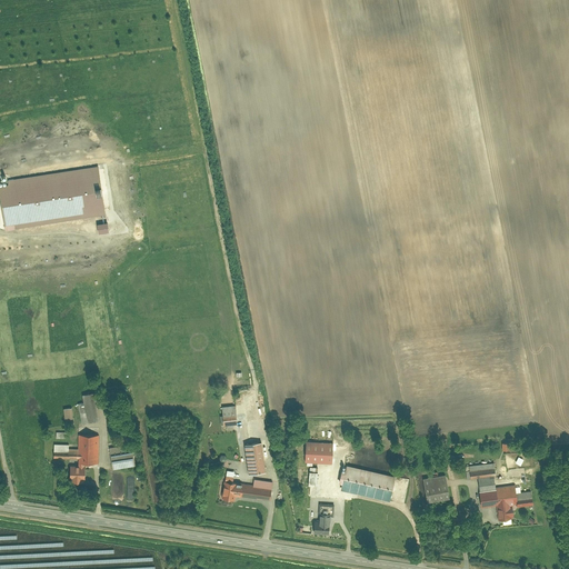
[(98,166),(8,180),(9,183),(0,185),(0,193),(5,223),(13,222),(15,228),(106,213),(98,166)]
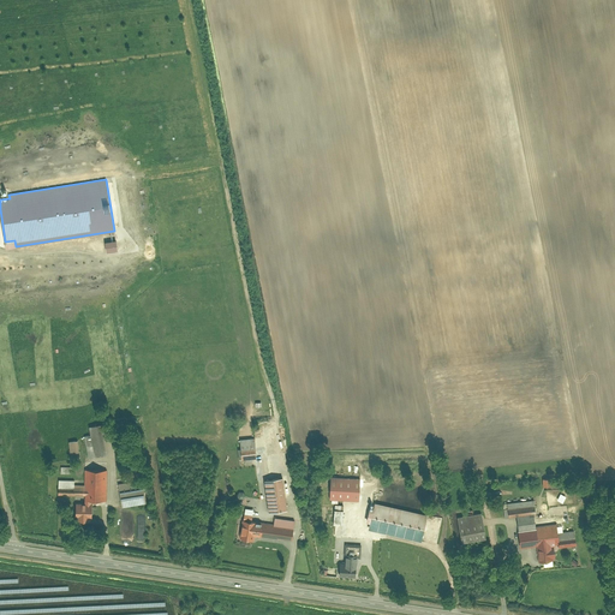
[(105,242),(106,251),(117,250),(115,240),(105,242)]
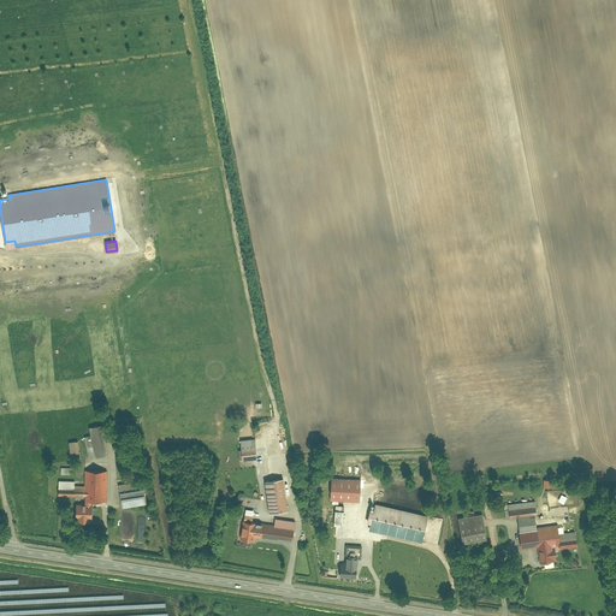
[(84,437),(88,457),(104,455),(98,425),(89,427),(90,436),(84,437)]
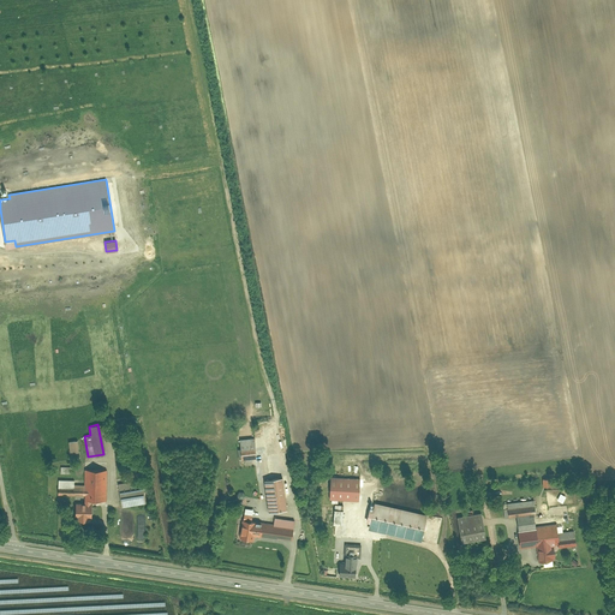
[(240,449),(240,451),(255,448),(255,449),(256,449),(255,437),(239,440),(240,449)]
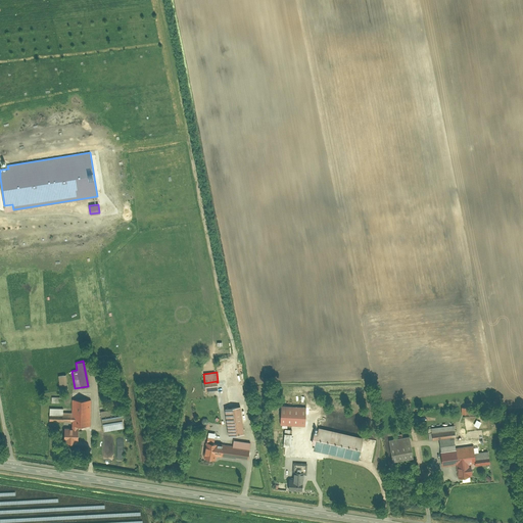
[(65,374),(58,376),(59,386),(67,385),(65,374)]
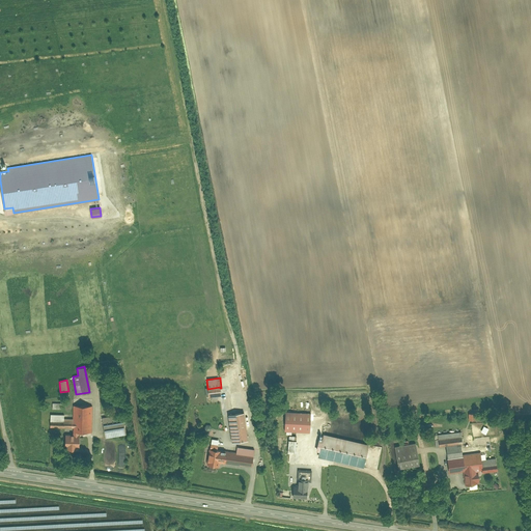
[(208,395),(208,397),(221,395),(220,388),(220,387),(207,389),(208,395)]
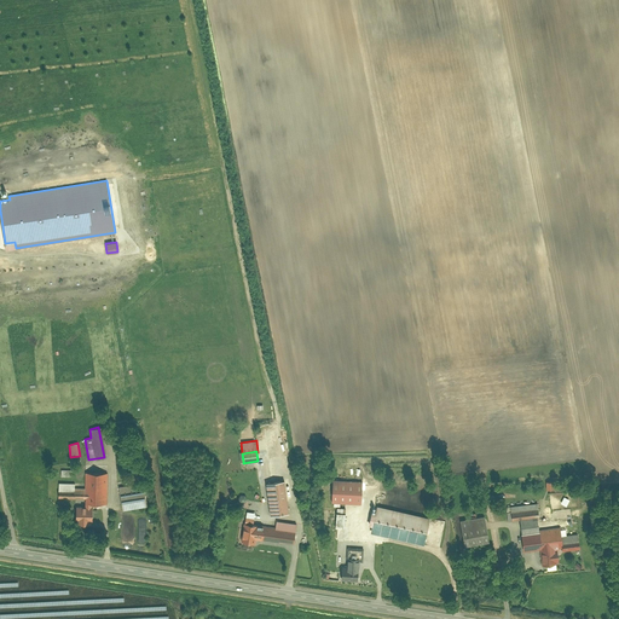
[(106,473),(86,473),(85,487),(74,487),(58,487),(58,498),(86,498),(86,503),(92,503),(106,503),(106,473)]
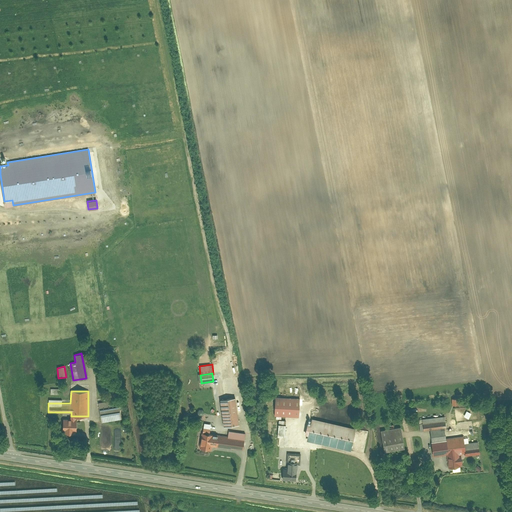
[(235,397),(219,399),(223,426),(239,424),(235,397)]
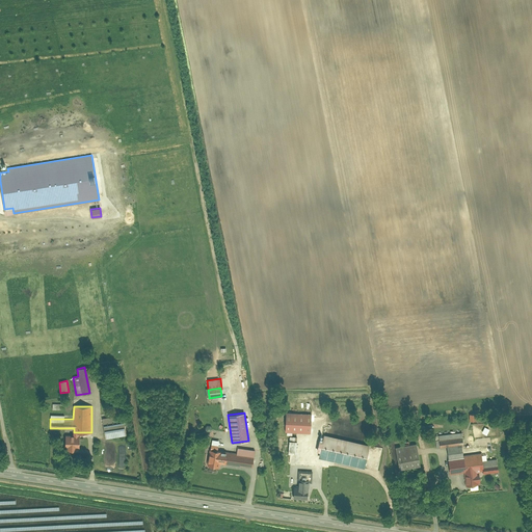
[(311,414),(286,413),(285,431),(310,433),(311,414)]
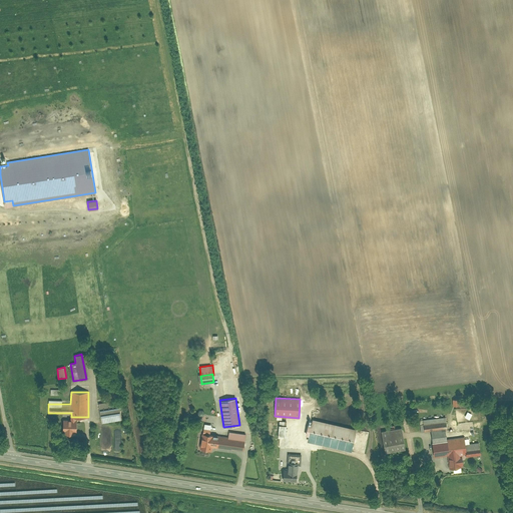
[(101,423),(121,419),(117,400),(98,404),(101,423)]
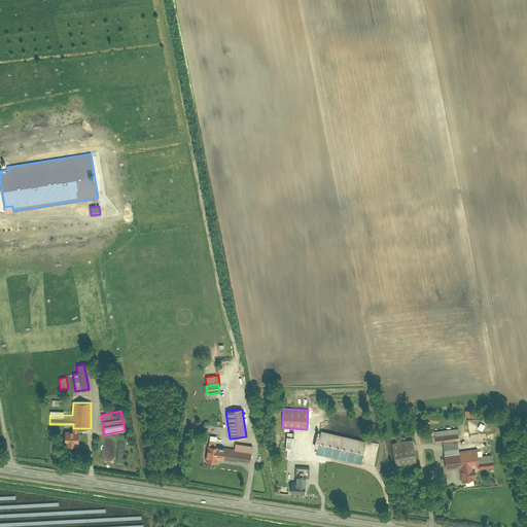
[(68,446),(78,446),(78,428),(73,428),(72,430),(65,430),(65,443),(68,443),(68,446)]
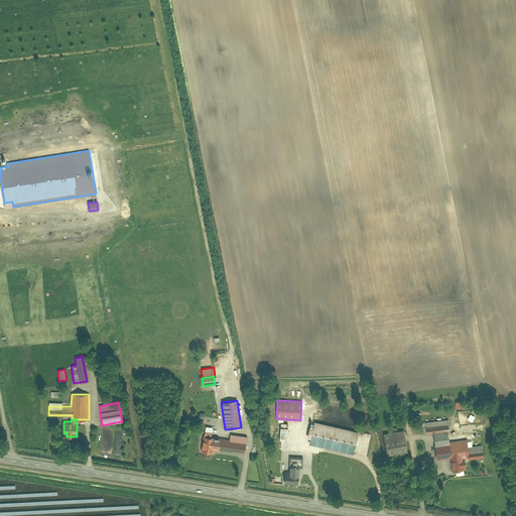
[(425,422),(425,427),(447,424),(447,419),(425,422)]
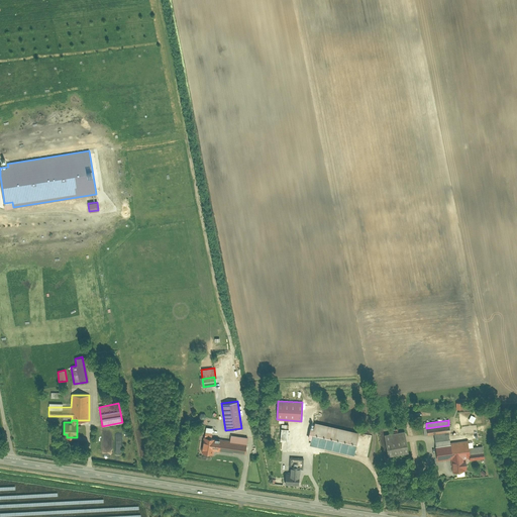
[(358,432),(315,422),(313,428),(310,427),(307,438),(311,439),(310,444),(353,454),(358,432)]
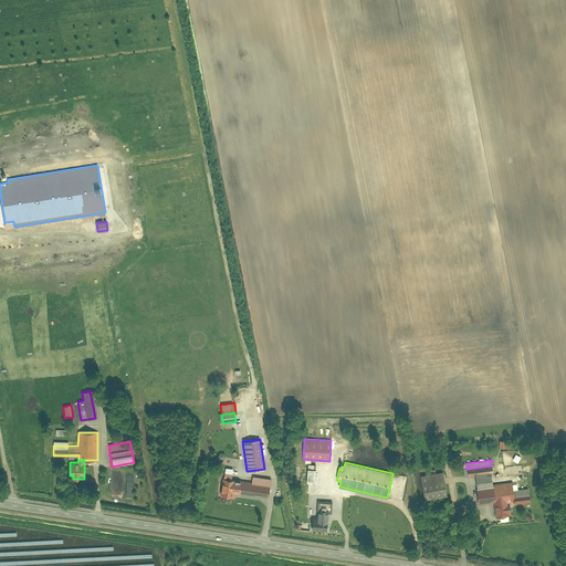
[(468,475),(474,474),(491,472),(492,472),(491,465),(467,469),(468,475)]
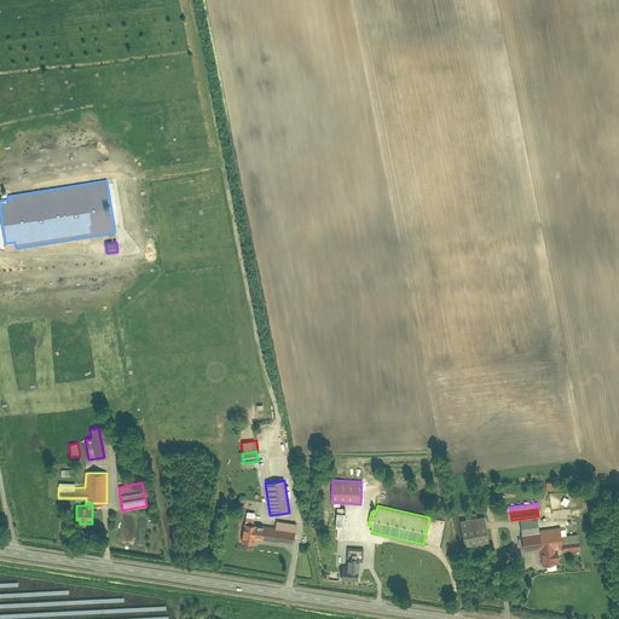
[(336,513),(330,513),(329,527),(343,528),(345,513),(336,513)]
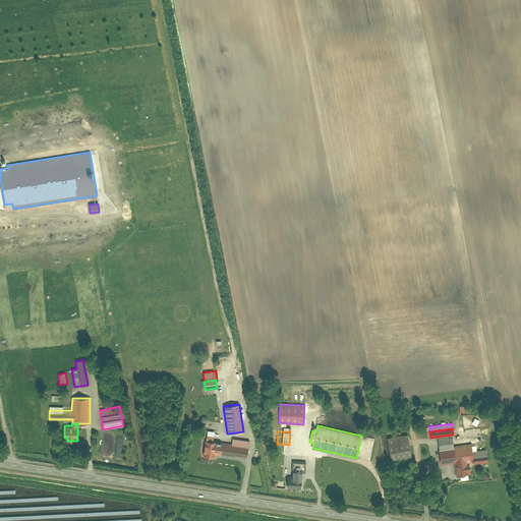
[(411,456),(407,433),(387,438),(391,460),(411,456)]
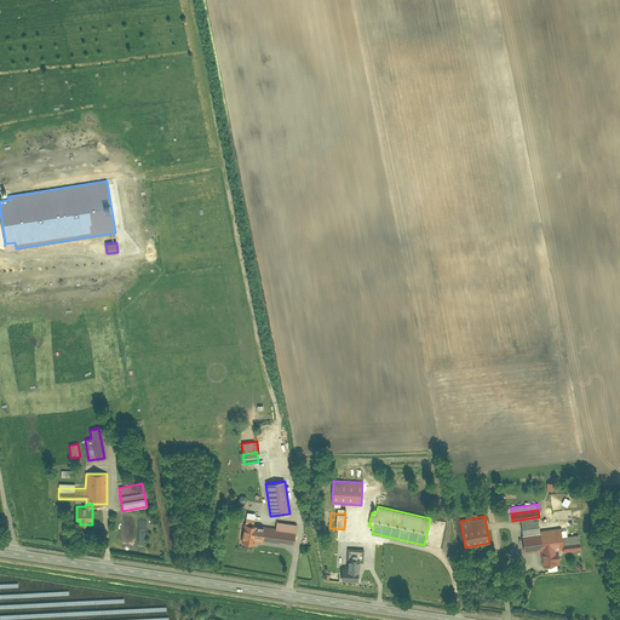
[(520,520),(522,535),(540,533),(540,530),(538,517),(520,520)]
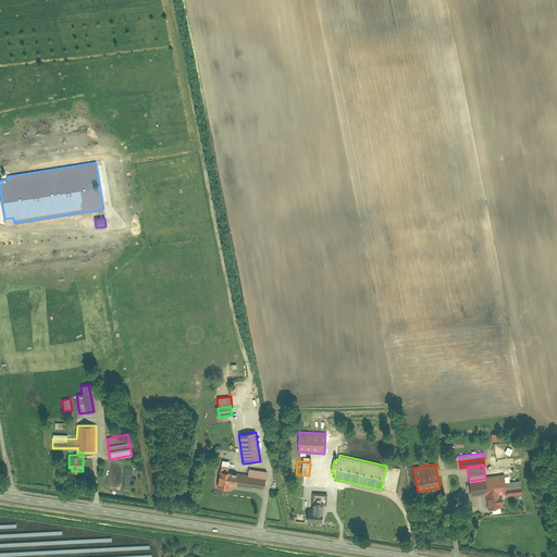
[(248,471),(247,474),(264,477),(264,478),(265,478),(265,471),(248,468),(248,471)]
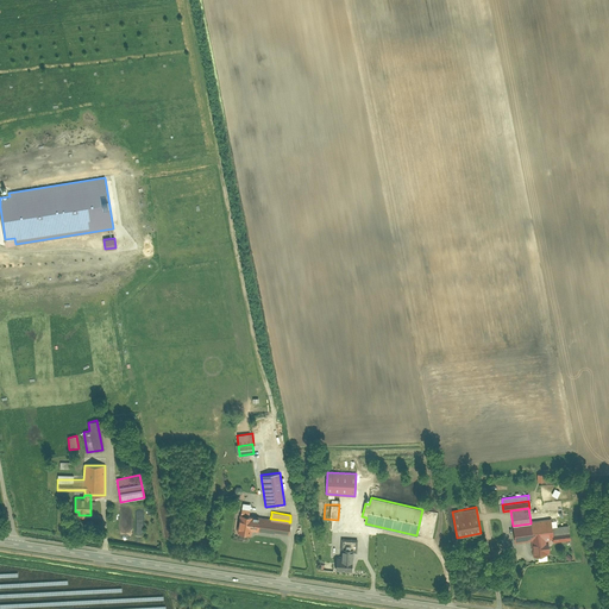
[(240,514),(237,532),(250,534),(251,529),(257,531),(259,516),(249,515),(240,514)]
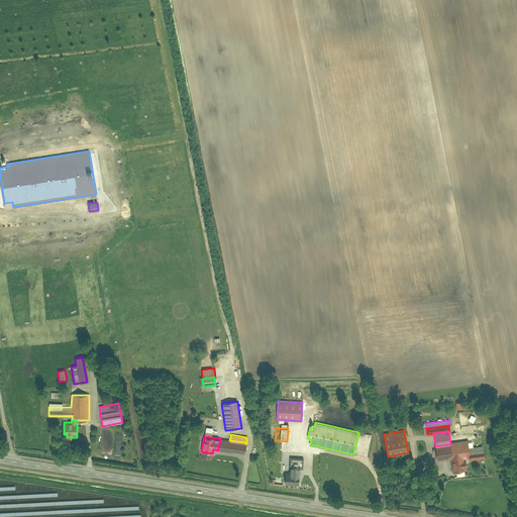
[(226,439),(220,438),(218,450),(232,452),(232,451),(244,452),(245,443),(245,442),(229,440),(226,439)]
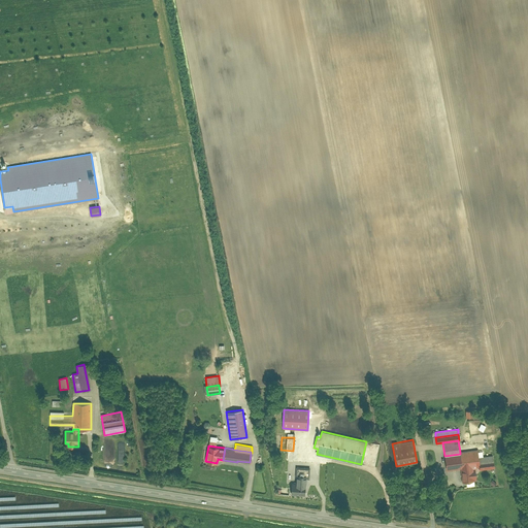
[(444,456),(447,469),(460,467),(462,482),(466,482),(473,481),(474,481),(474,479),(476,479),(474,467),(479,467),(479,465),(480,465),(479,457),(477,452),(477,449),(460,452),(460,454),(444,456)]
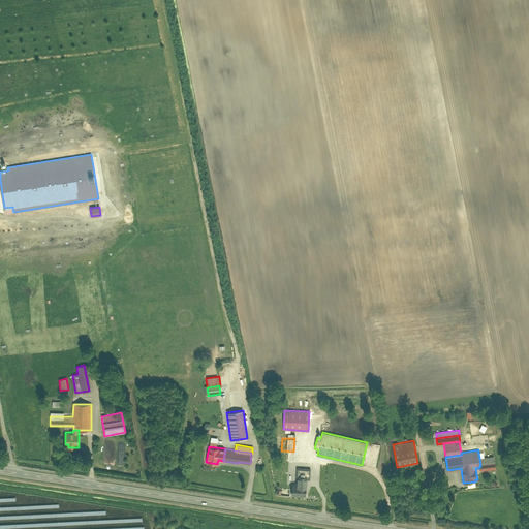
[(484,458),(479,458),(480,466),(494,464),(493,456),(484,458)]
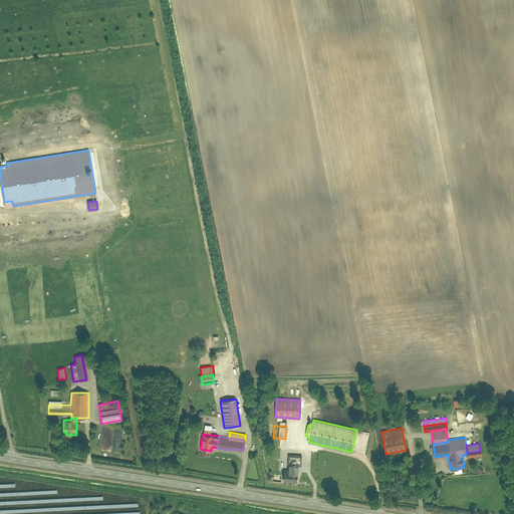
[(289,455),(288,463),(298,464),(298,466),(301,466),(301,456),(289,455)]
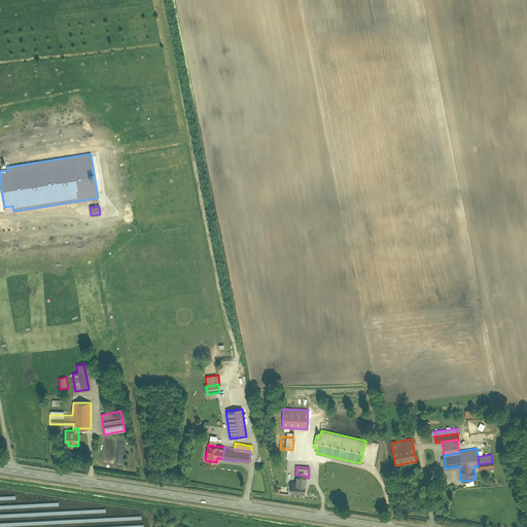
[(295,475),(295,483),(305,484),(306,478),(306,476),(295,475)]
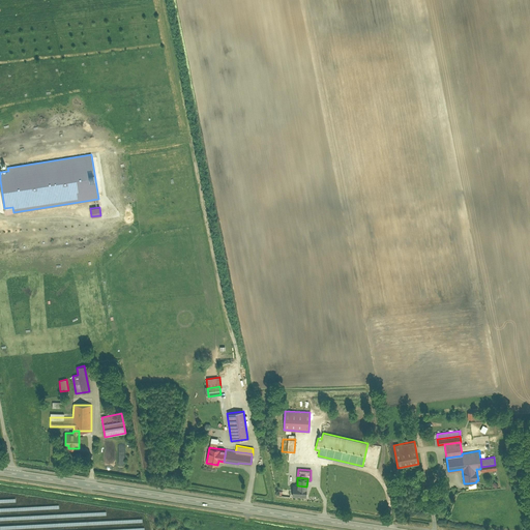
[(297,486),(293,486),(292,496),(305,497),(306,487),(297,486)]
